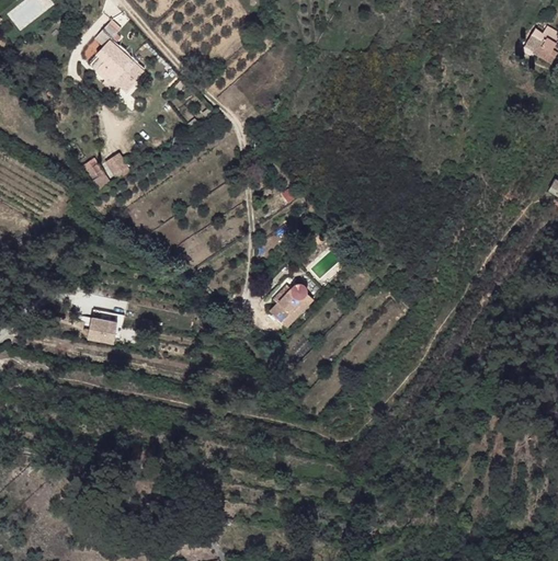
[(548,38),(541,52),(538,50),(537,53),(546,57),(553,48),(557,38),(557,31),(547,24),(542,34),(548,38)]
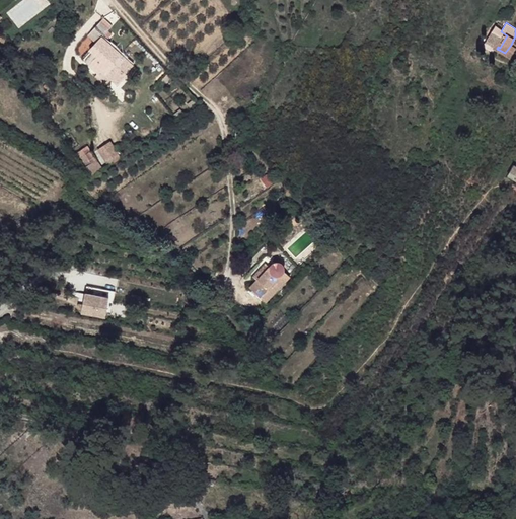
[(495,26),(487,40),(498,47),(500,48),(507,35),(501,31),(495,26)]
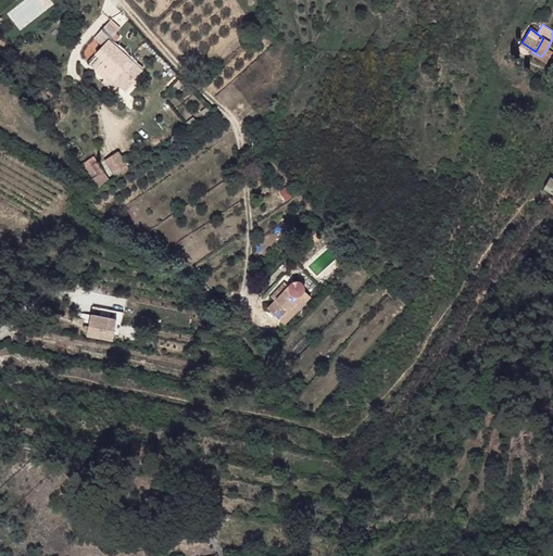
[(140,70),(107,38),(92,53),(96,55),(100,61),(91,70),(101,78),(104,74),(117,86),(123,91),(134,80),(132,78),(140,70)]
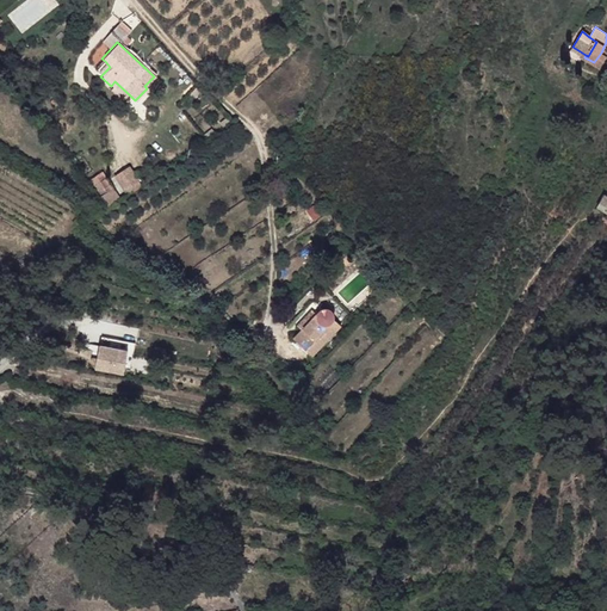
[(601,53),(594,62),(600,66),(606,56),(601,53)]
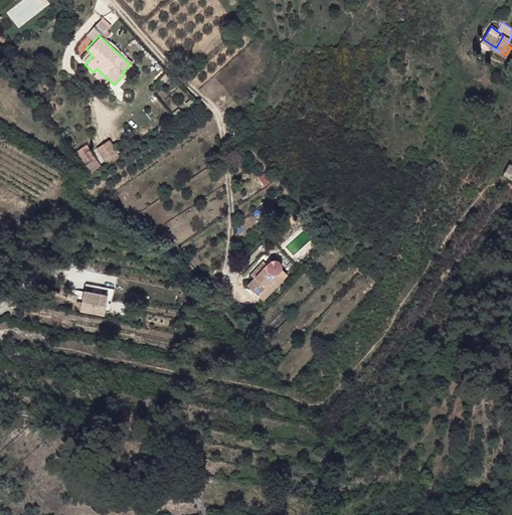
[(84,64),(93,56),(89,51),(80,60),(84,64)]
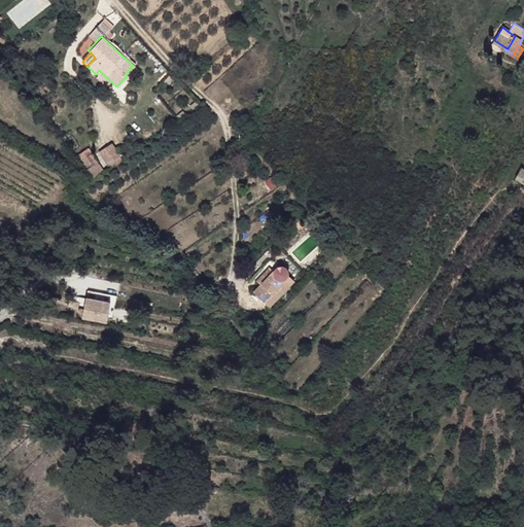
[(111,81),(99,70),(96,74),(107,85),(111,81)]
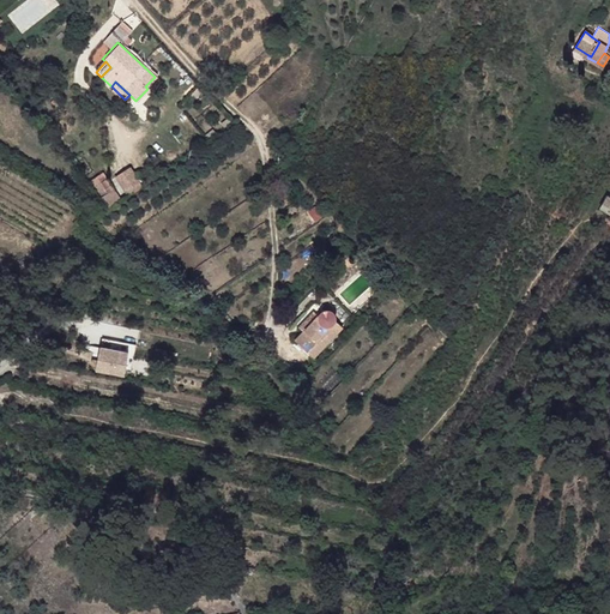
[(112,175),(121,196),(139,187),(131,167),(112,175)]
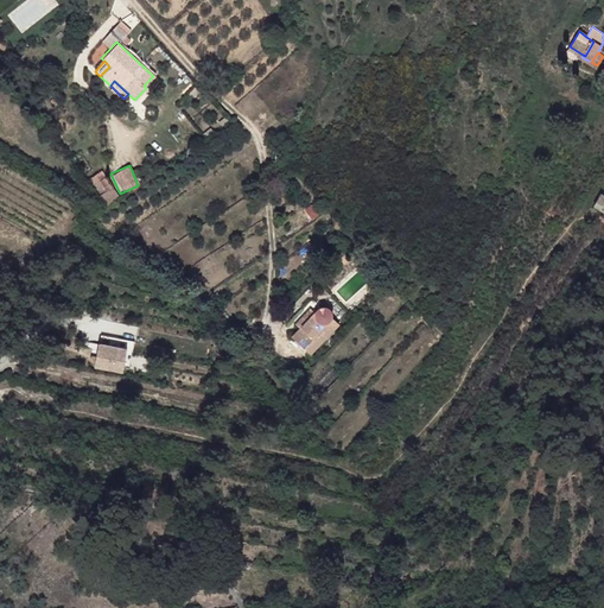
[(103,191),(97,182),(103,177),(100,171),(87,179),(97,195),(103,191)]
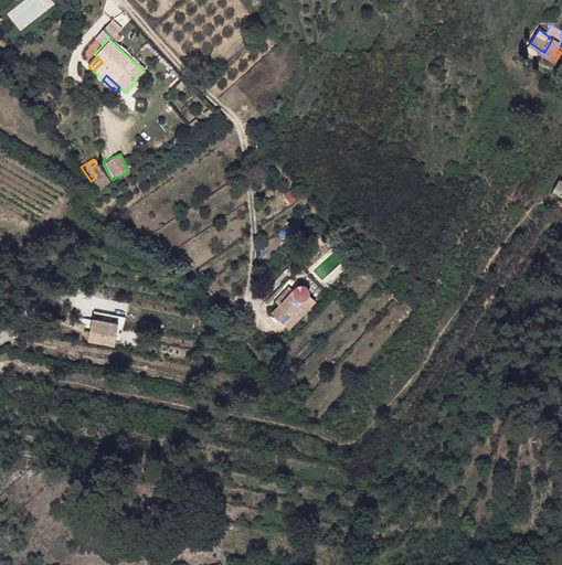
[(102,174),(96,164),(91,169),(96,178),(102,174)]
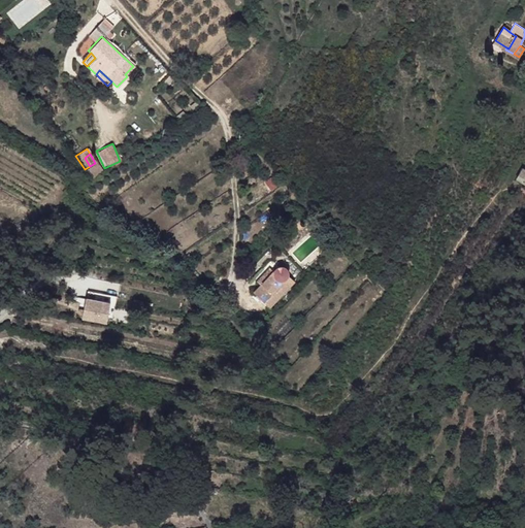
[(524,172),(520,170),(515,182),(524,186),(524,172)]
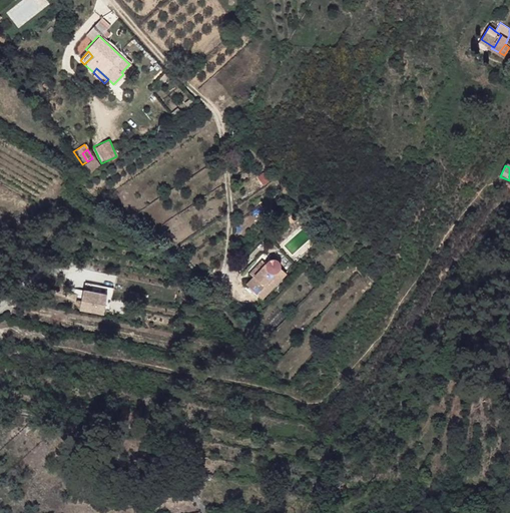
[(267,267),(246,285),(262,300),(287,276),(281,270),(281,267),(281,266),(281,265),(279,262),(278,261),(275,261),(274,260),(271,261),(269,263),(267,267)]
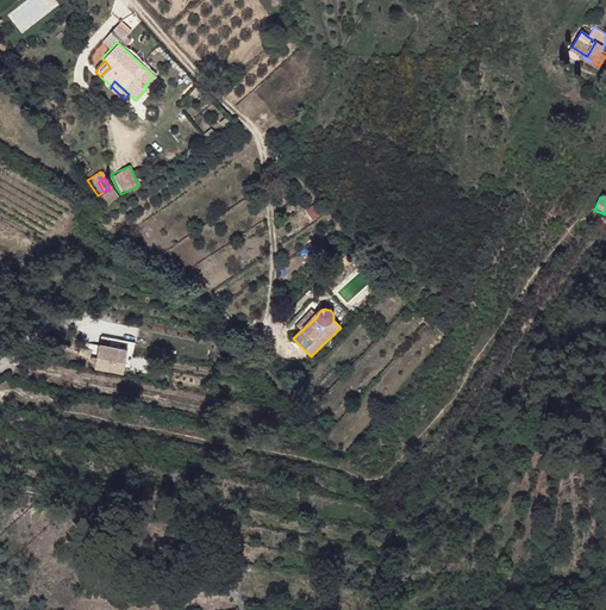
[(100,338),(98,348),(126,353),(127,343),(100,338)]
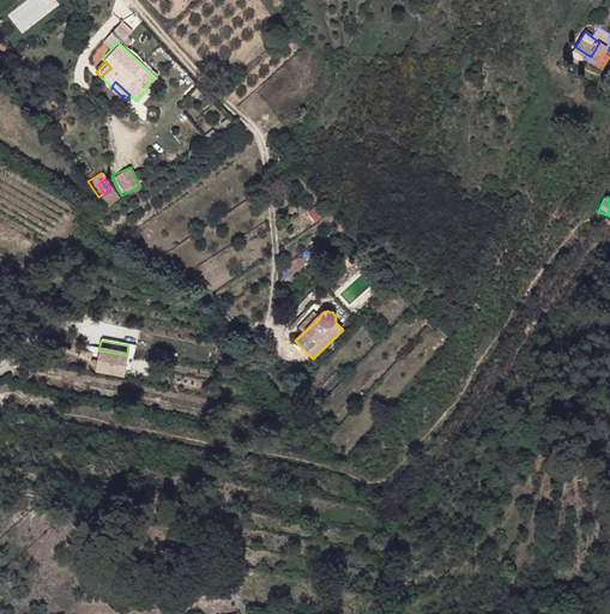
[(98,350),(95,372),(122,378),(127,355),(98,350)]
